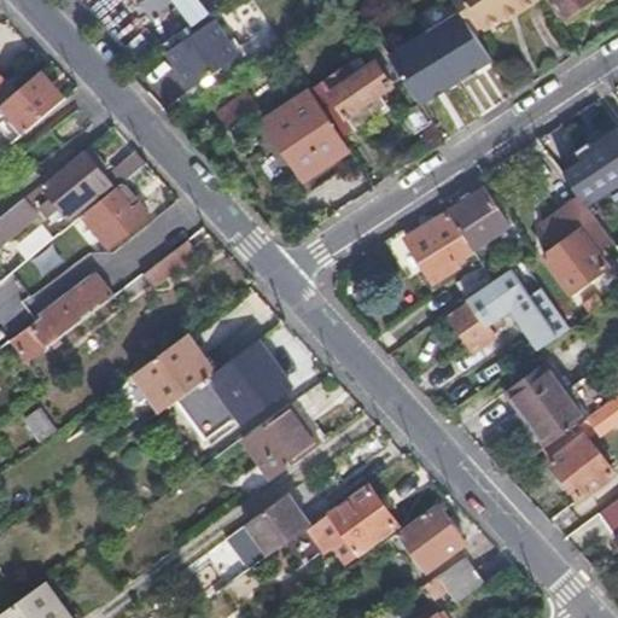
[(185,0),(203,22),(223,5),(219,0),(185,0)]
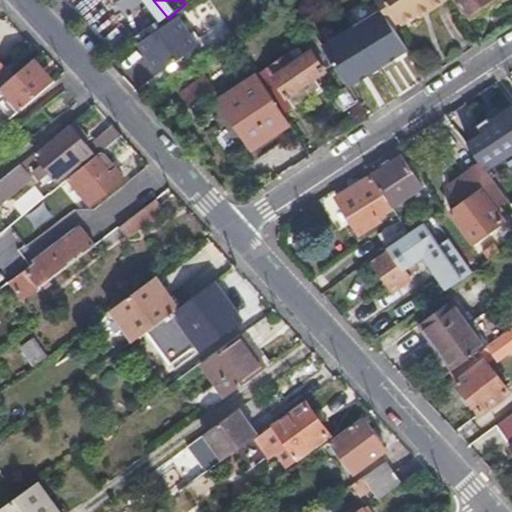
[(370,0),(392,29),(399,23),(382,0),(370,0)]
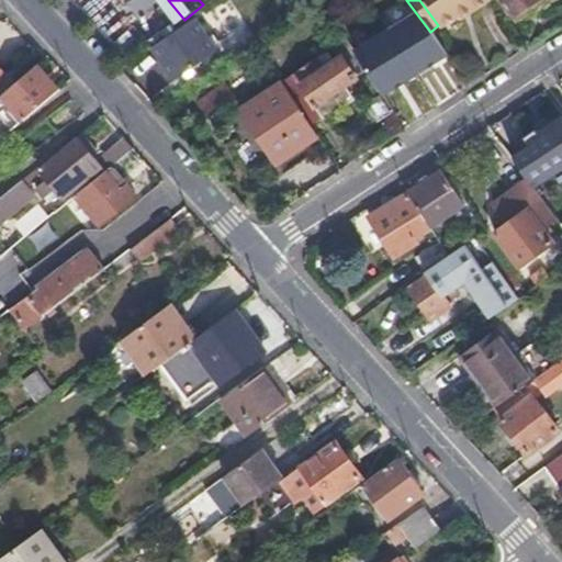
[(473,12),(490,1),(489,0),(419,0),(438,25),(440,29),(458,17),(470,8),(473,12)]
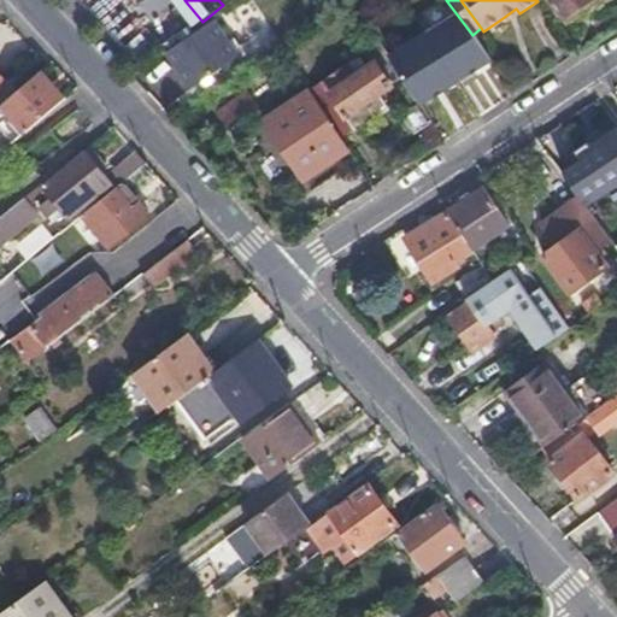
[(591,0),(548,0),(562,19),(591,0)]
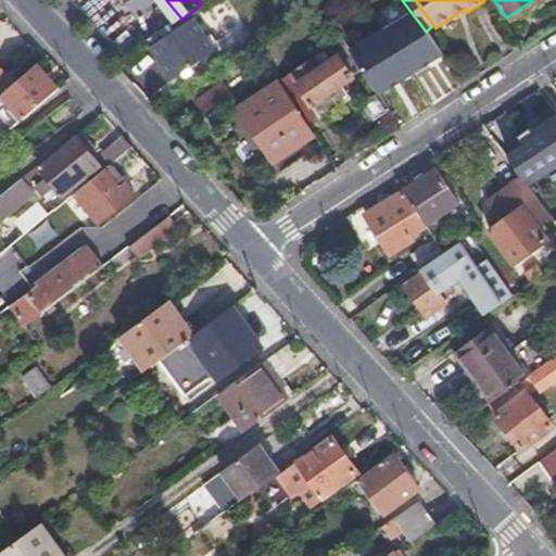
[(540,1),(538,0),(532,0),(506,17),(509,22),(540,1)]
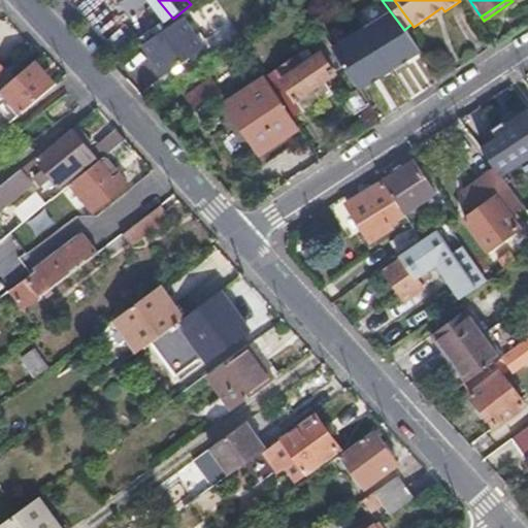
[(433,20),(444,11),(441,7),(430,15),(433,20)]
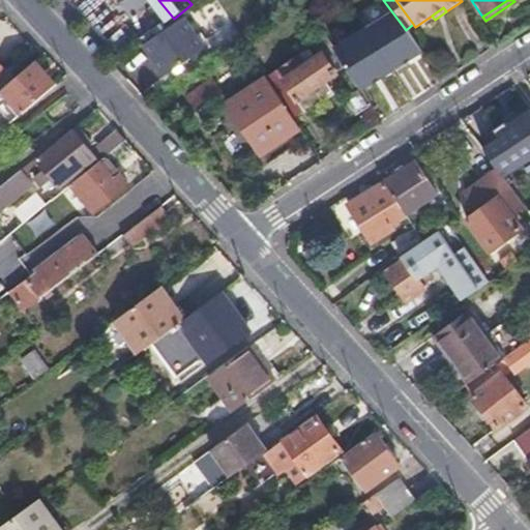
[(411,48),(390,17),(365,32),(386,64),(411,48)]
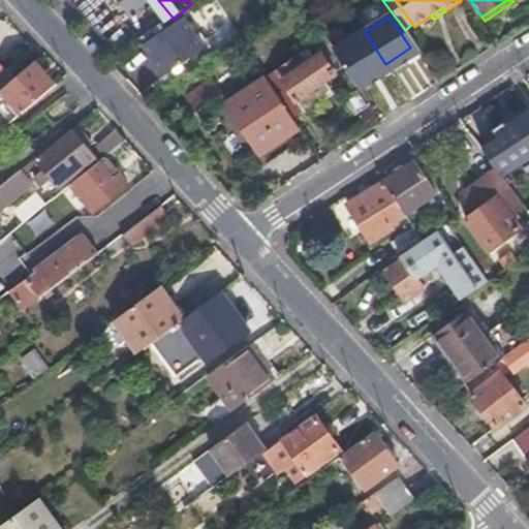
[(181,18),(141,44),(162,75),(201,49),(181,18)]
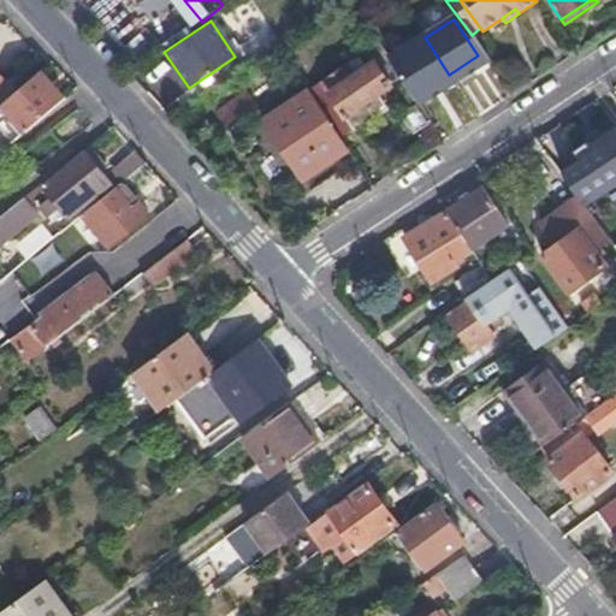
[(383,52),(378,43),(363,53),(368,60),(383,52)]
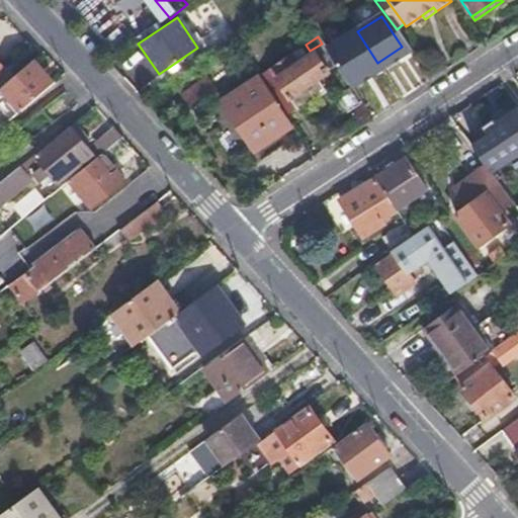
[(336,64),(345,76),(354,70),(340,47),(329,53),(336,64)]
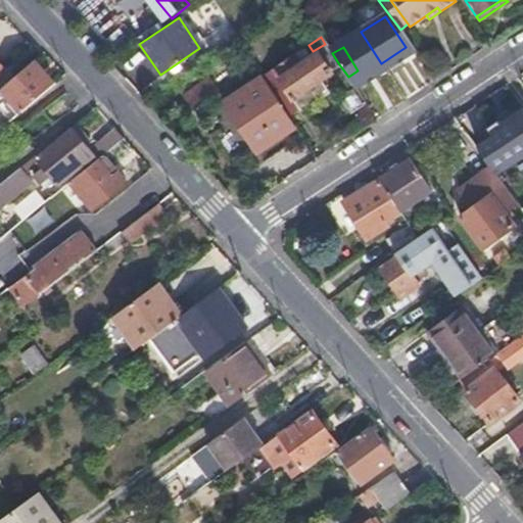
[(272,69),(259,78),(288,117),(299,109),(313,110),(324,103),(324,95),(330,90),(323,79),(332,72),(331,70),(323,58),(319,52),(279,79),(272,69)]
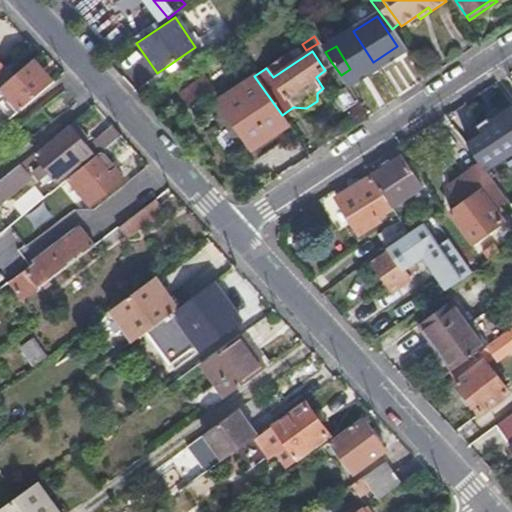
[(332,63),(325,52),(316,57),(324,69),(332,63)]
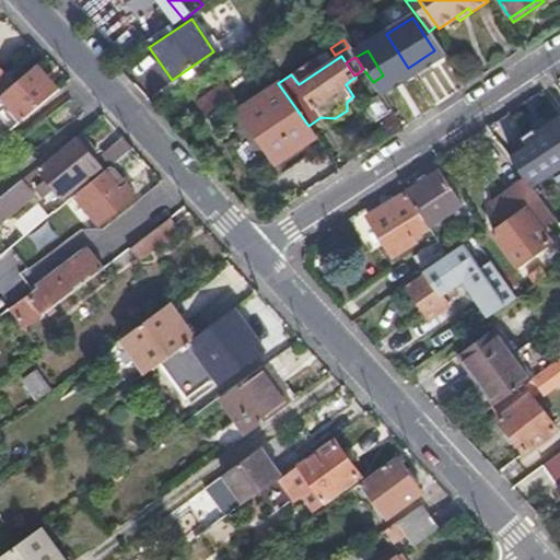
[(59,88),(36,65),(1,95),(23,118),(59,88)]
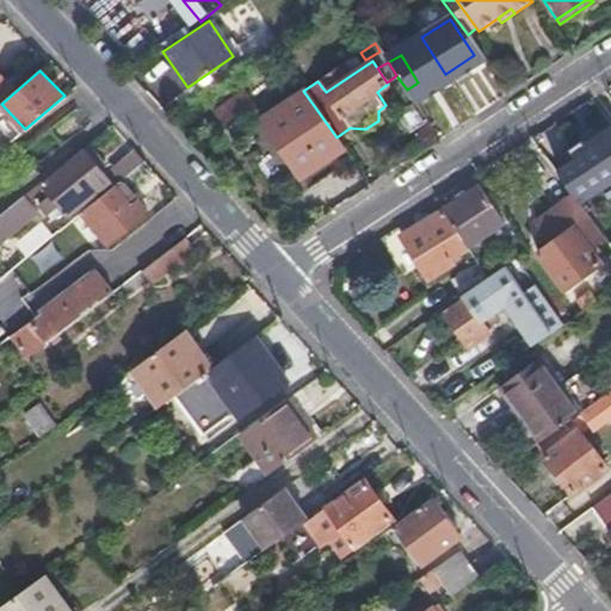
[(301,178),(345,149),(337,137),(303,91),(261,119),(301,178)]
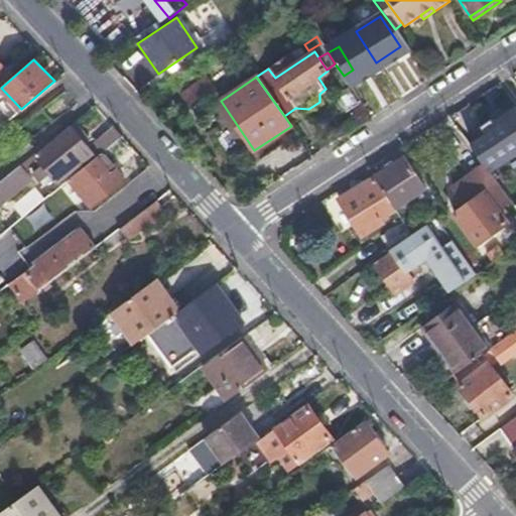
[(363,124),(372,118),(362,103),(352,110),(363,124)]
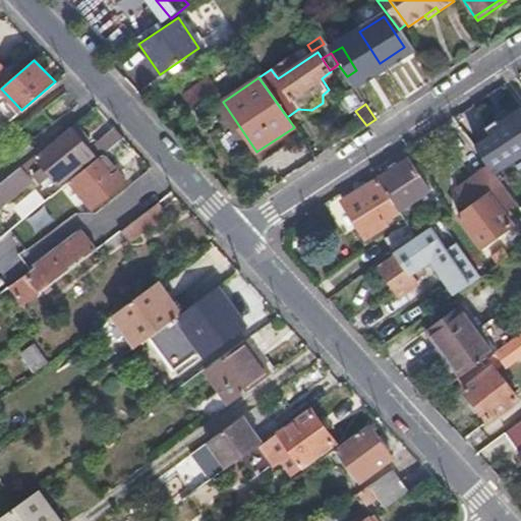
[(487,118),(465,132),(478,152),(483,159),(505,143),(487,118)]
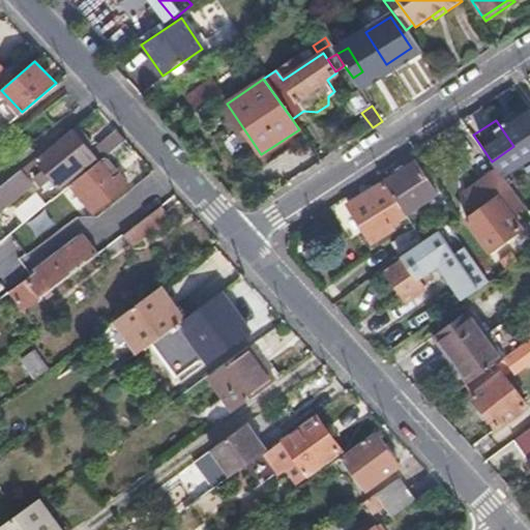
[(92,143),(76,124),(71,128),(88,147),(92,143)]
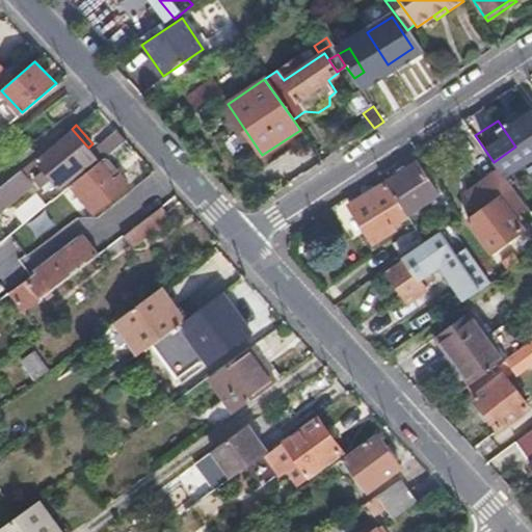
[(88,148),(72,129),(35,157),(40,162),(48,170),(41,177),(46,182),(52,177),(59,184),(96,155),(88,148)]
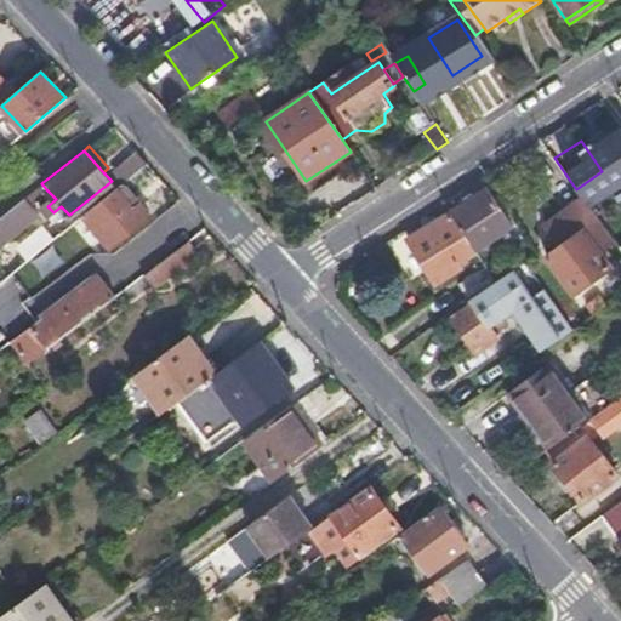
[(142,159),(136,152),(112,170),(124,182),(147,164),(142,159)]
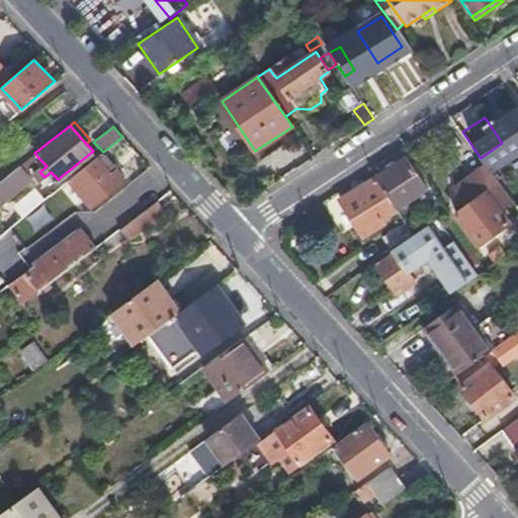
[(38,158),(34,153),(20,165),(25,170),(38,158)]
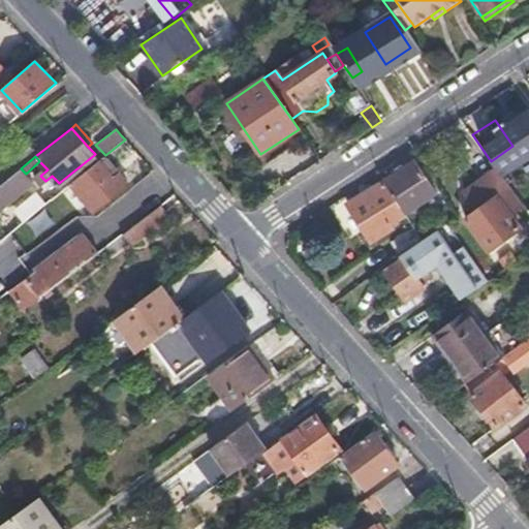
[(101,162),(99,160),(71,183),(96,211),(130,186),(106,158),(101,162)]
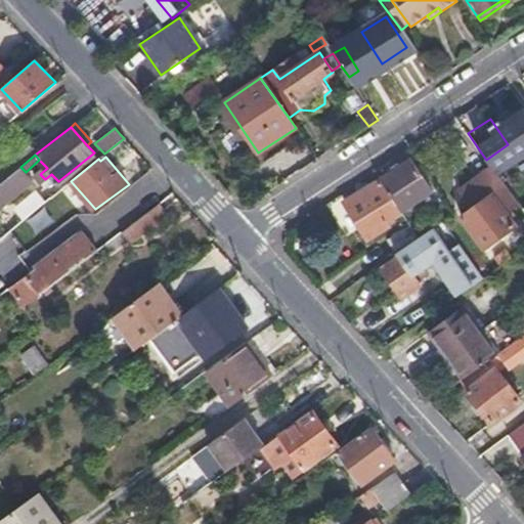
[(382,182),(402,212),(432,191),(411,163),(382,182)]
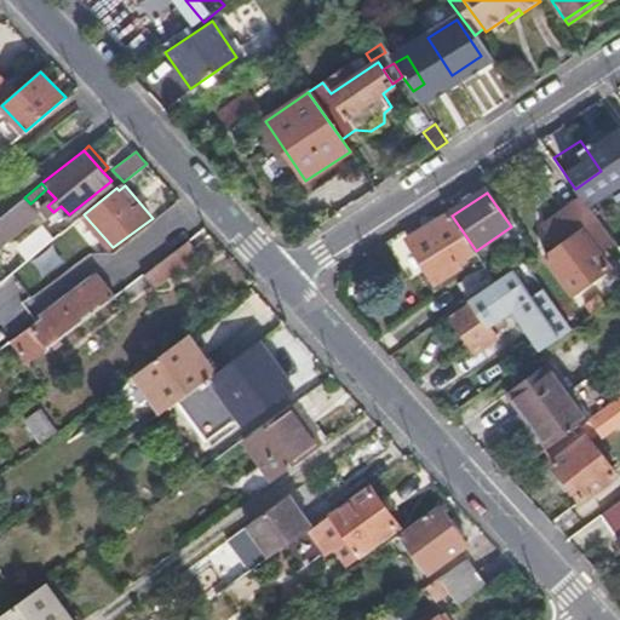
[(30,204),(24,197),(0,217),(0,246),(40,214),(30,204)]
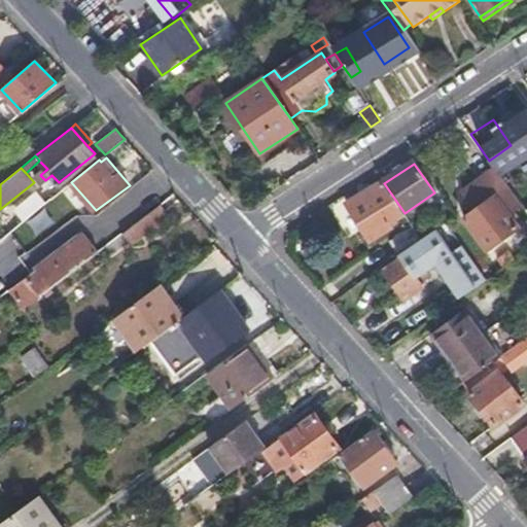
[(520,206),(495,170),(461,194),(473,211),(461,219),(475,238),(469,241),(480,256),(518,230),(506,215),(520,206)]
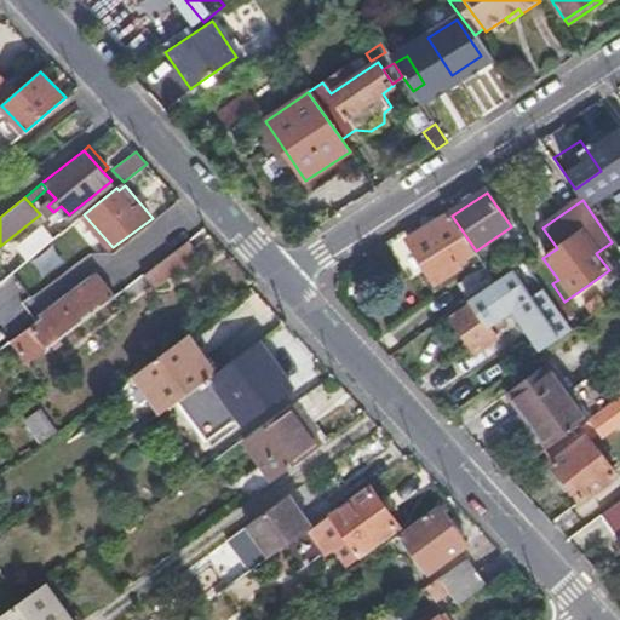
[(457,265),(476,251),(452,216),(412,244),(441,288),(461,273),(457,265)]
